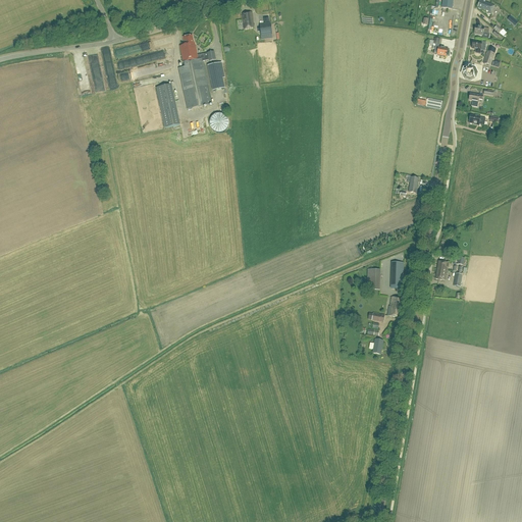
[(440,0),(442,1),(441,8),(452,10),(453,0),(440,0)]
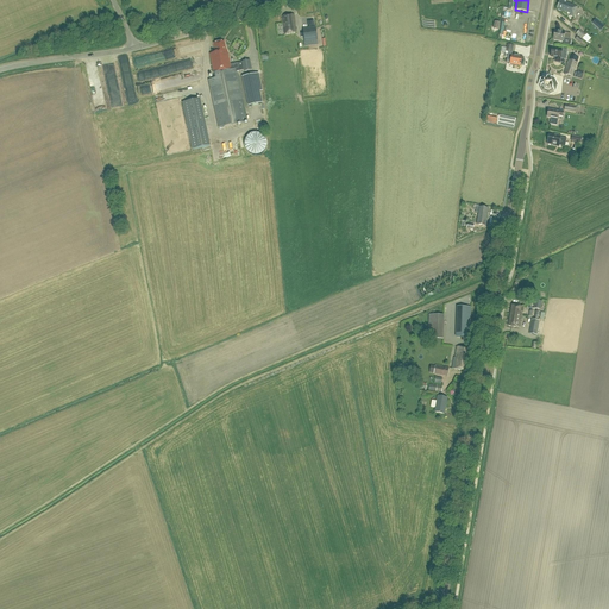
[(566,1),(564,0),(560,0),(557,10),(563,12),(563,11),(571,14),(570,16),(573,17),(577,7),(565,2),(566,1)]
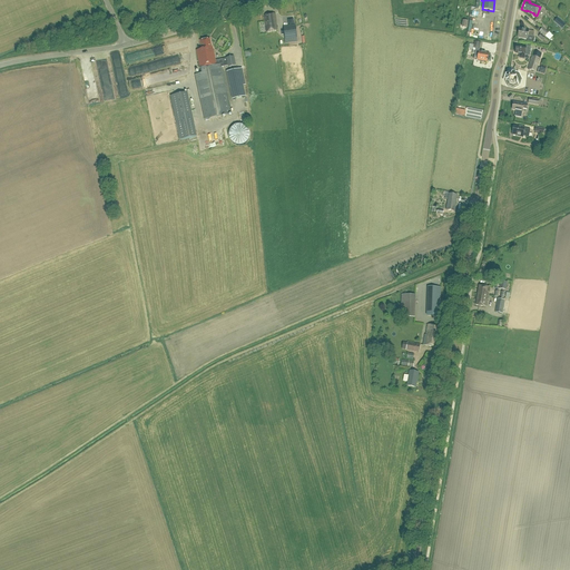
[(276,31),(275,15),(265,16),(266,32),(276,31)]
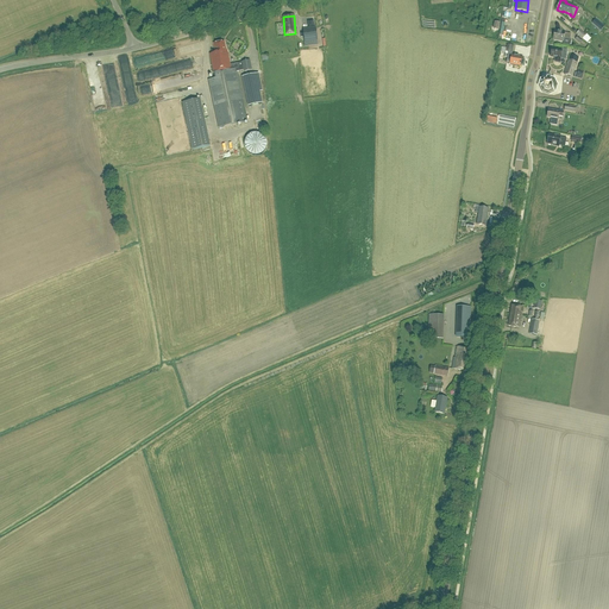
[(596,19),(592,24),(601,31),(604,26),(596,19)]
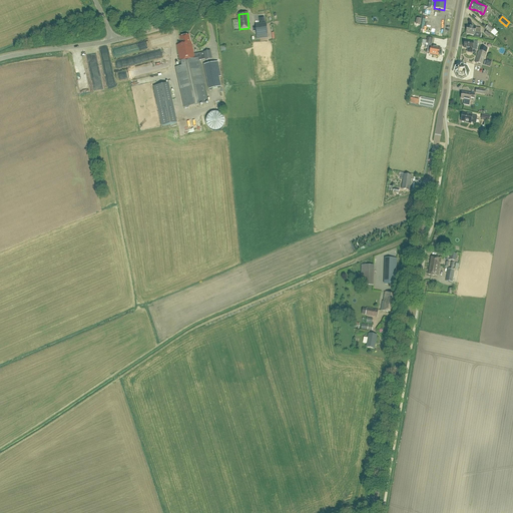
[(267,30),(266,23),(255,24),(257,31),(258,35),(263,34),(262,30),(267,30)]
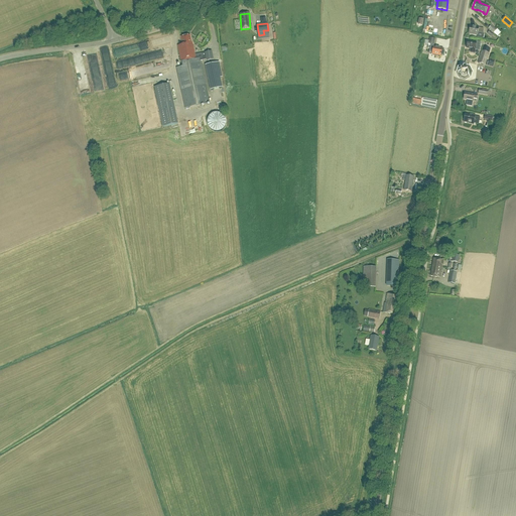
[(476,27),(470,27),(469,34),(478,35),(478,33),(483,34),(483,29),(479,28),(479,27),(476,27)]
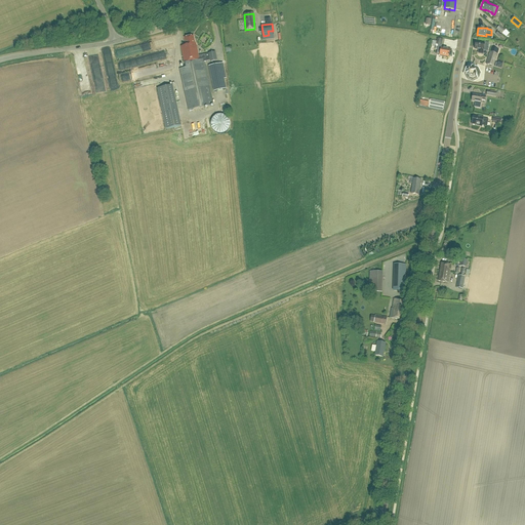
[(195,44),(193,36),(185,38),(186,46),(180,47),(185,64),(186,64),(186,68),(179,70),(189,111),(213,105),(204,63),(210,61),(211,63),(217,61),(215,52),(209,53),(209,54),(199,56),(196,44),(195,44)]
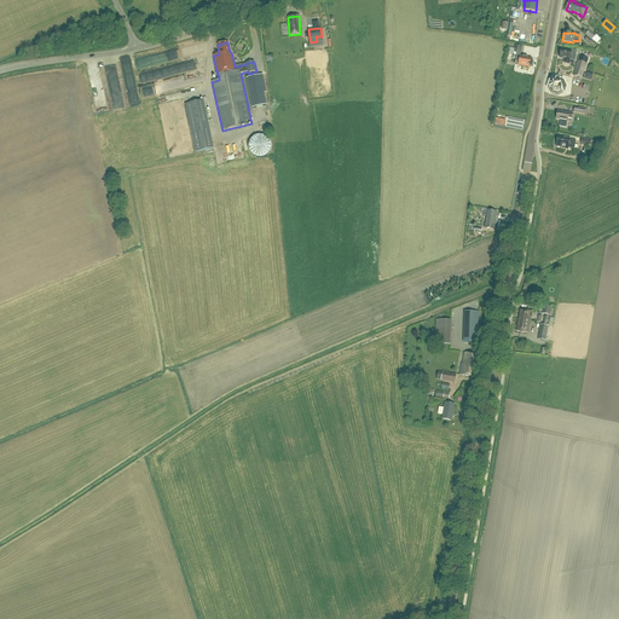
[(571,52),(561,50),(560,58),(565,59),(563,63),(570,64),(571,59),(576,61),(577,51),(571,51),(571,52)]
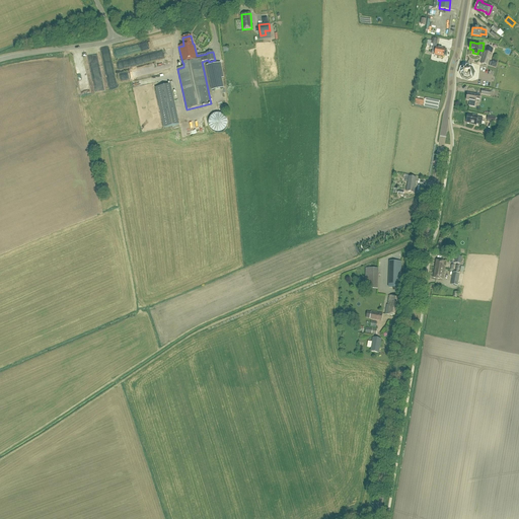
[(435,47),(433,47),(432,54),(435,54),(435,55),(444,57),(444,56),(446,56),(447,51),(445,51),(445,49),(442,48),(435,47)]
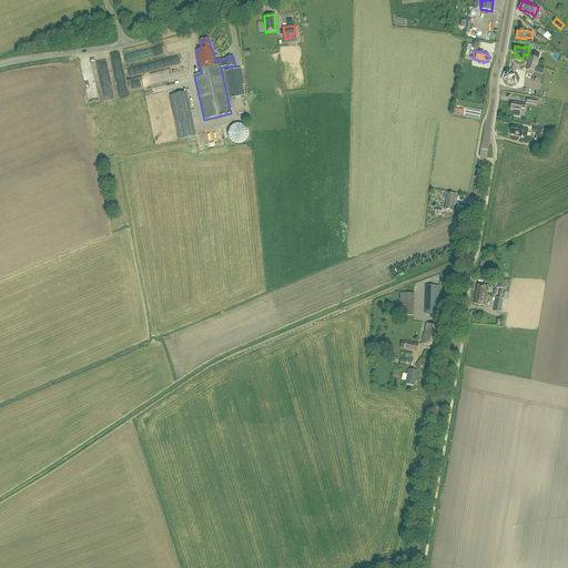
[(539,57),(531,53),(526,70),(534,72),(539,57)]
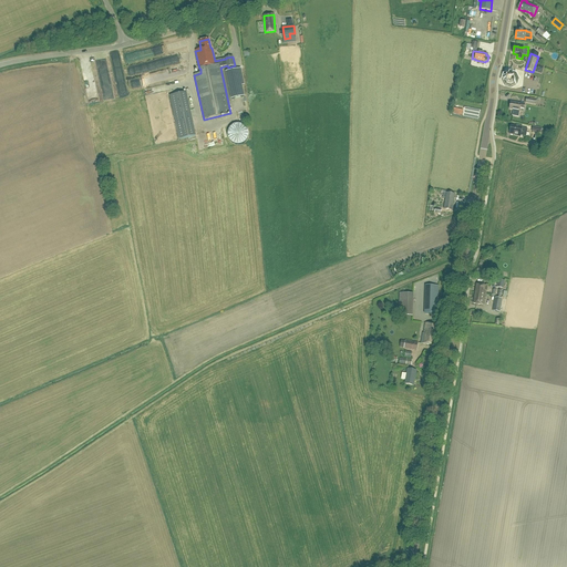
[(132,75),(169,68),(167,61),(130,69),(132,75)]
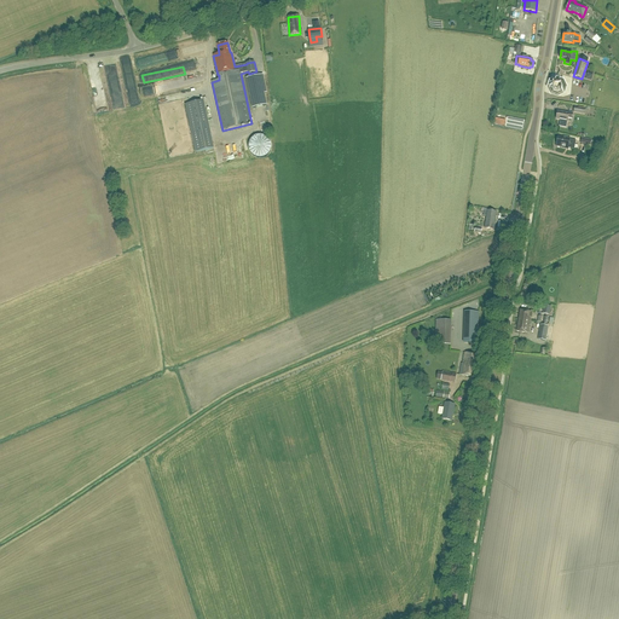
[(111,97),(120,97),(119,69),(109,69),(111,97)]
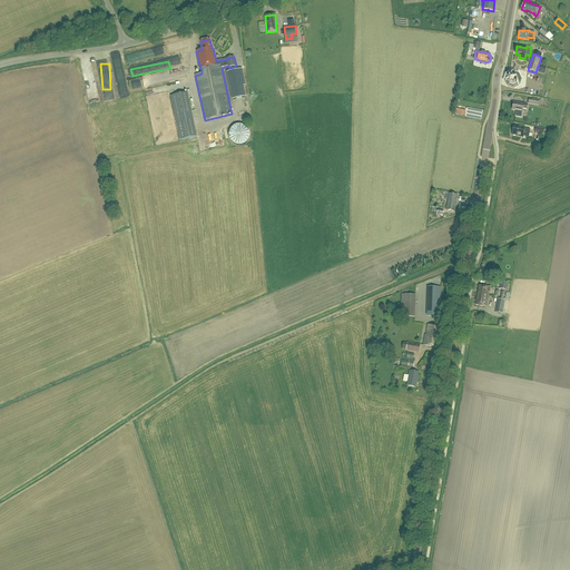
[(125,67),(118,68),(121,96),(128,95),(125,67)]
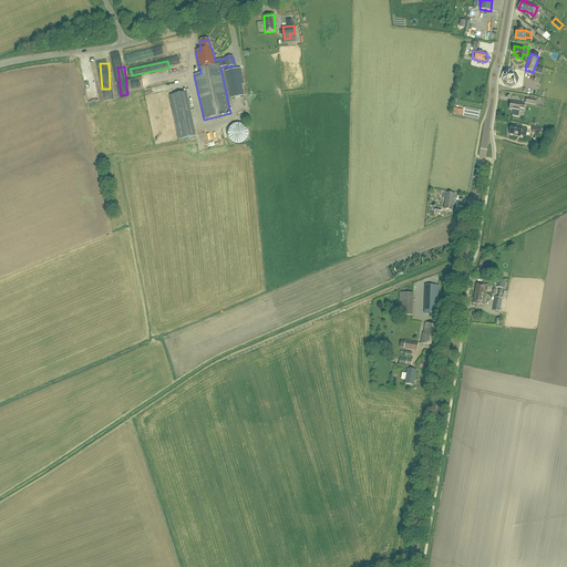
[(232,100),(245,96),(243,86),(245,85),(241,69),(225,72),(232,100)]
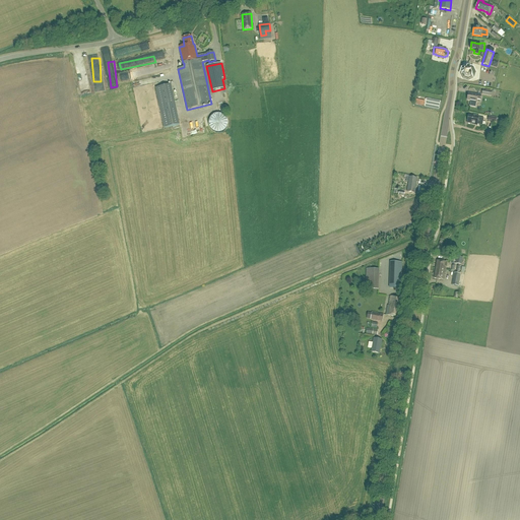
[(471,69),(467,68),(464,70),(462,74),(464,77),(468,79),(472,77),(473,73),(471,69)]
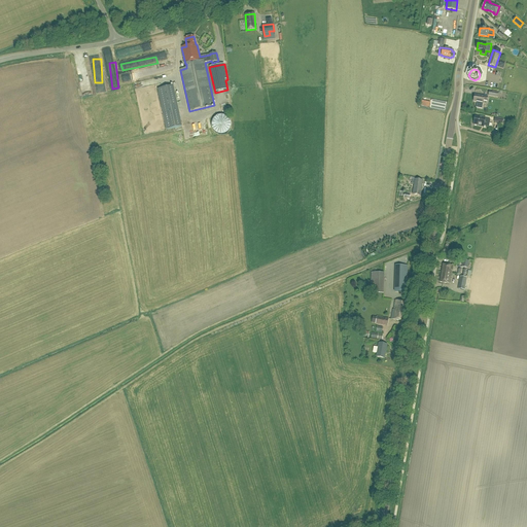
[(502,83),(510,85),(512,76),(504,74),(502,83)]
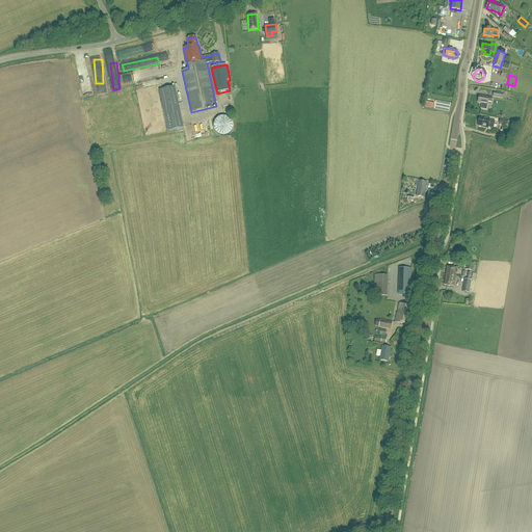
[(184,128),(175,86),(159,90),(168,131),(184,128)]
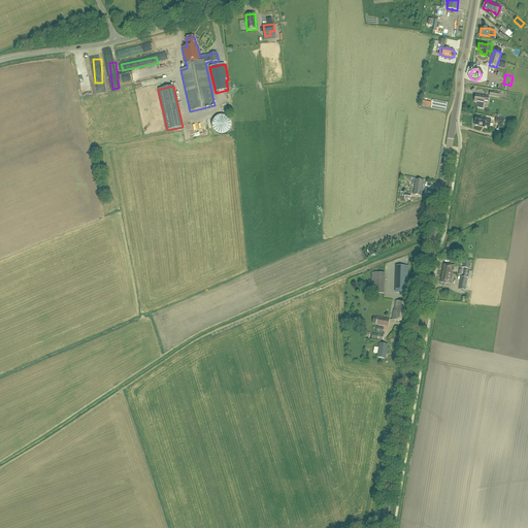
[(485,97),(475,95),(474,102),(484,103),(485,101),(489,102),(490,98),(485,97)]
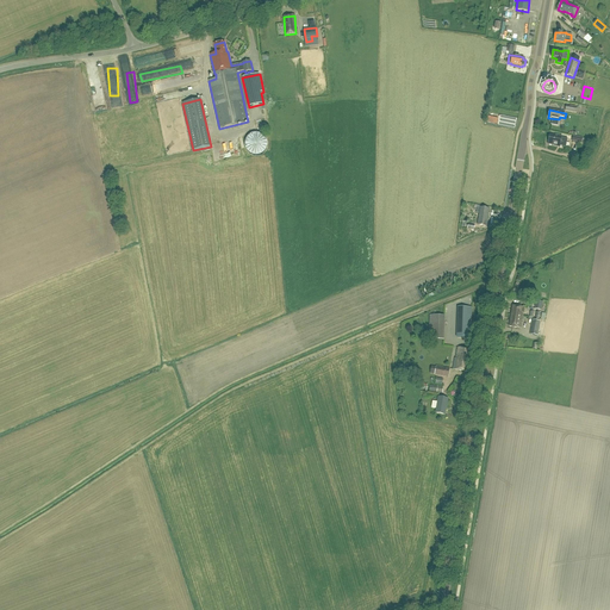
[(244,144),(244,145),(244,147),(244,148),(246,148),(246,149),(247,150),(247,151),(248,153),(249,154),(250,155),(251,155),(253,156),(254,156),(255,156),(256,156),(257,156),(259,156),(260,156),(260,155),(261,155),(262,155),(262,154),(263,154),(263,153),(265,153),(266,151),(266,150),(267,149),(267,148),(267,147),(267,145),(267,144),(267,143),(267,142),(267,141),(266,139),(265,138),(265,137),(263,136),(262,136),(261,135),(260,135),(259,134),(257,134),(256,134),(255,134),(254,134),(253,134),(251,135),(250,135),(249,136),(248,137),(247,138),(247,139),(246,139),(246,141),(246,142),(244,143),(244,144)]
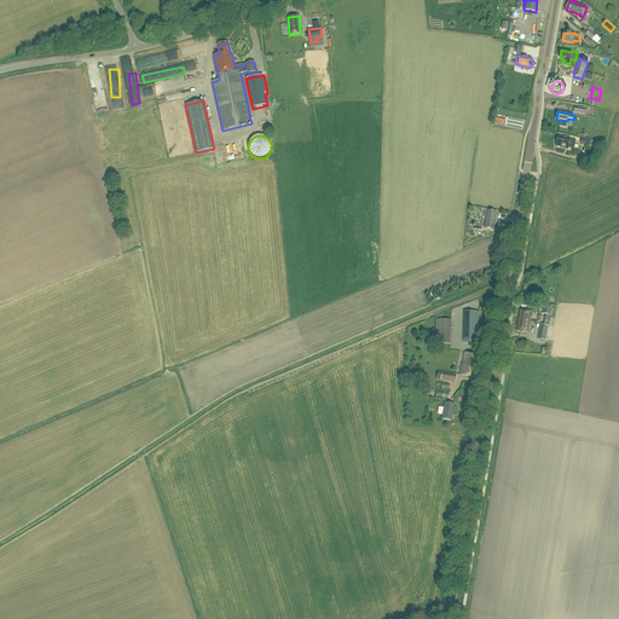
[(563,138),(559,137),(556,146),(562,148),(562,149),(568,150),(568,149),(574,150),(576,140),(570,140),(571,139),(563,138)]
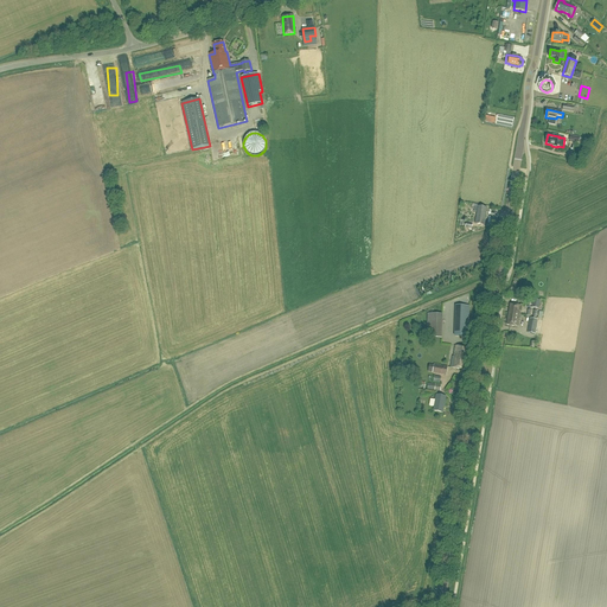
[(479,208),(475,206),(474,212),(477,212),(475,219),(478,219),(477,224),(484,225),(486,209),(479,208)]
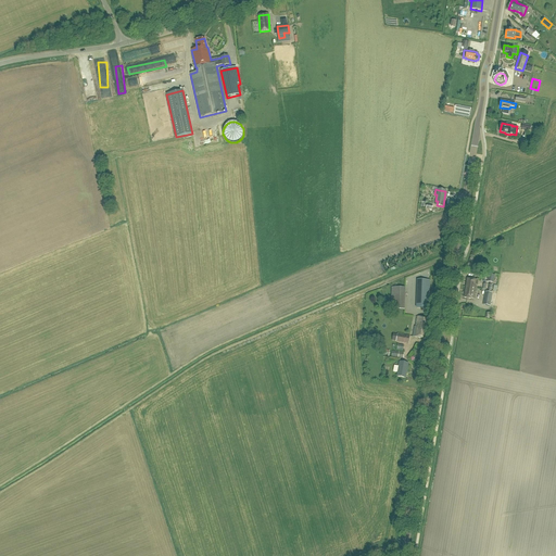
[(467,279),(466,286),(472,287),(477,288),(478,281),(475,280),(475,279),(474,278),(472,278),(471,279),(470,280),(467,279)]
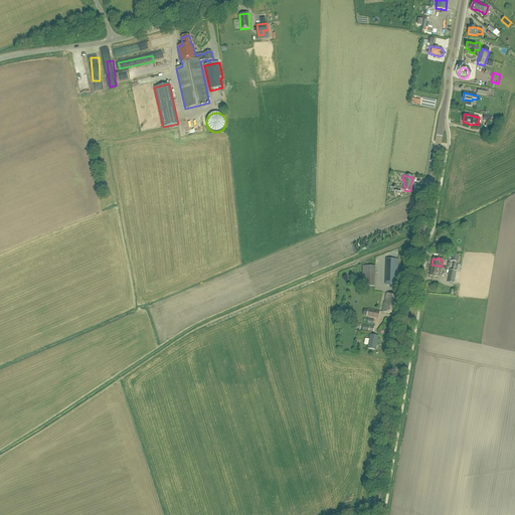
[(385,274),(384,288),(395,288),(396,262),(391,262),(391,274),(385,274)]
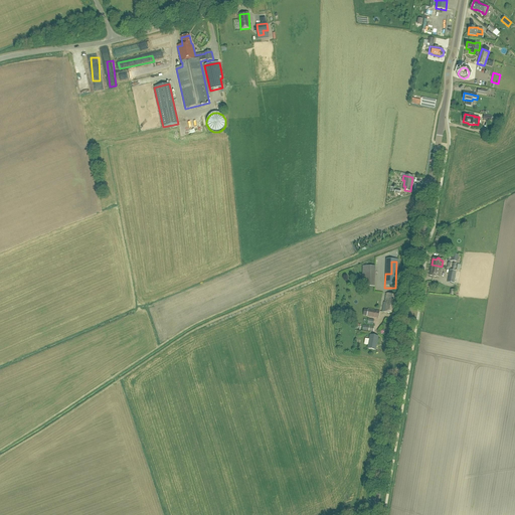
[(438,266),(432,265),(430,276),(440,278),(442,267),(438,266)]
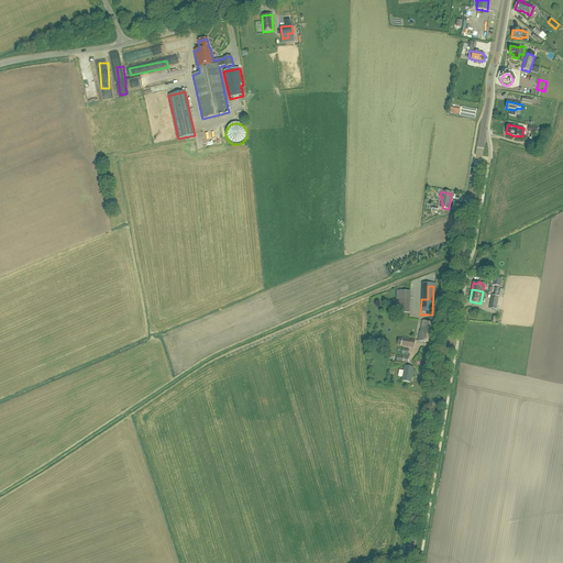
[(410,291),(397,291),(396,313),(410,315),(410,291)]
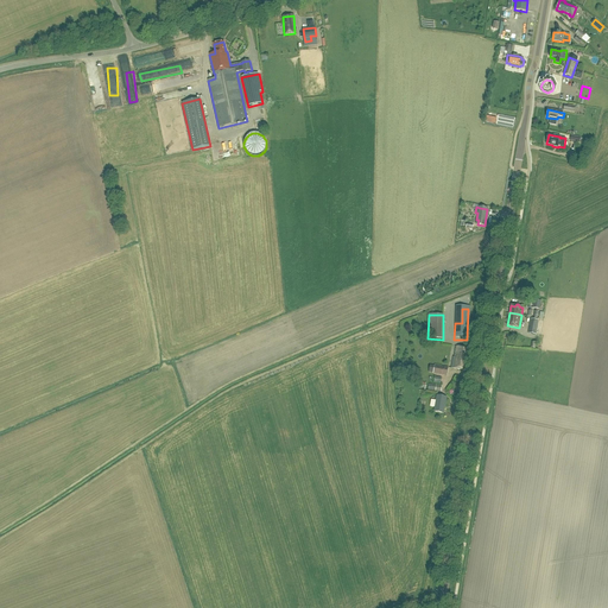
[(539,321),(531,320),(529,334),(537,335),(539,321)]
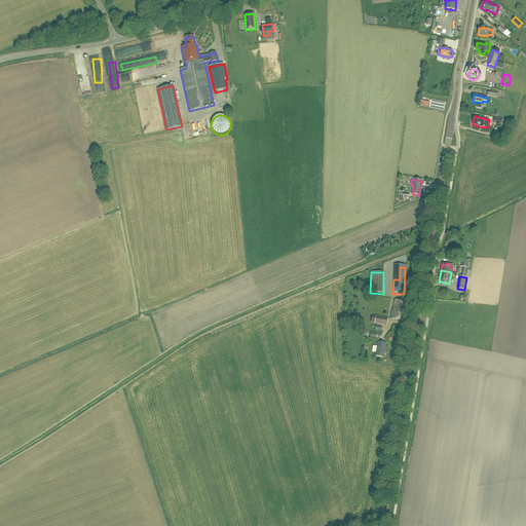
[(407,302),(395,300),(392,309),(390,318),(403,322),(407,302)]
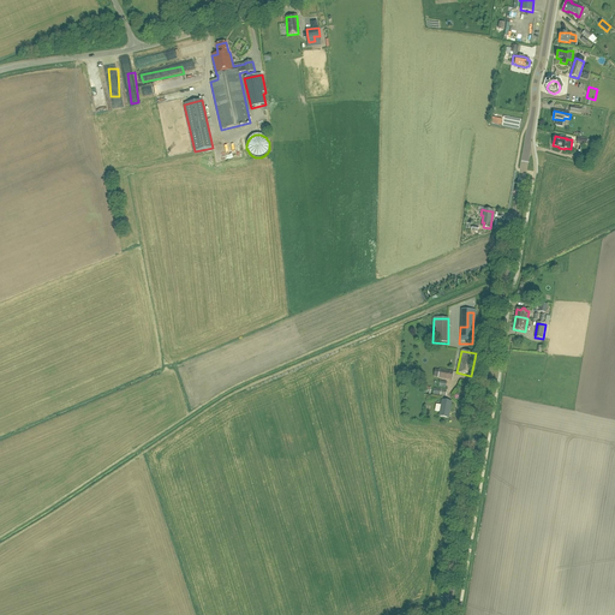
[(452,402),(442,400),(440,417),(448,418),(452,402)]
